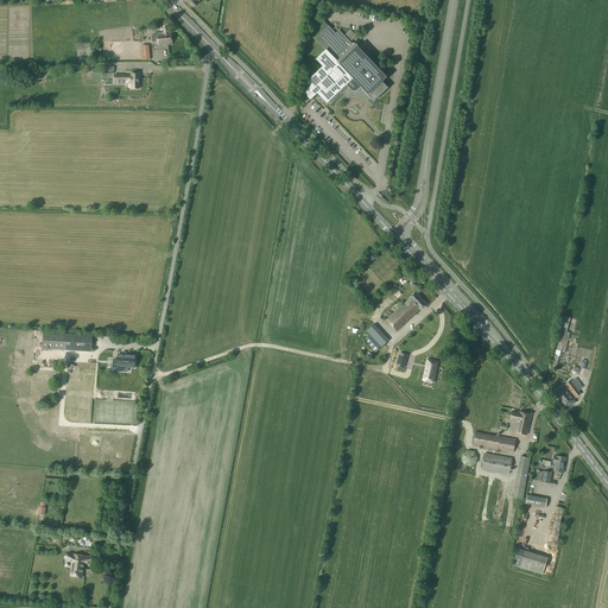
[(306,82),(310,87),(304,93),(310,100),(317,94),(328,105),(348,86),(348,87),(350,89),(353,89),(353,90),(354,90),(355,90),(355,89),(358,89),(359,88),(360,87),(374,101),(387,88),(381,82),(387,77),(355,44),(353,45),(339,31),(336,33),(329,26),(315,39),(325,50),(316,59),(323,67),(306,82)]
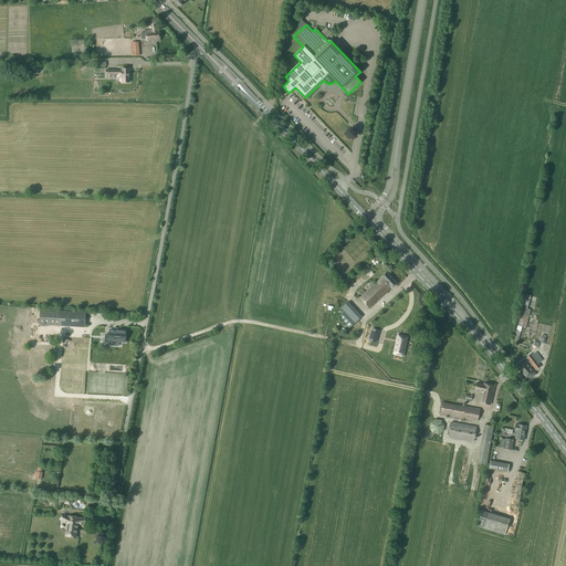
[(152,27),(152,31),(145,31),(146,42),(160,41),(159,31),(156,31),(156,25),(152,27)]
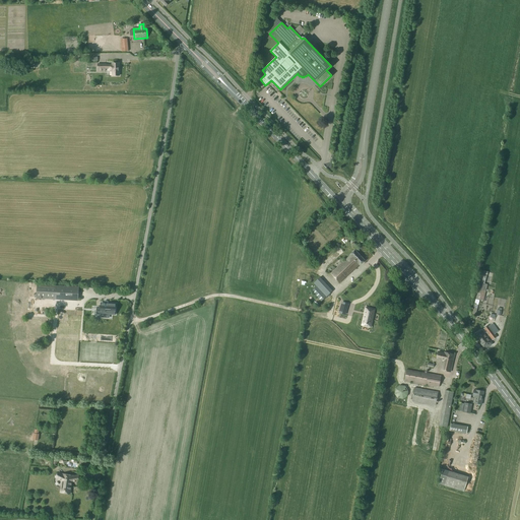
[(106,65),(98,65),(98,71),(106,71),(106,68),(110,68),(110,71),(112,71),(112,76),(119,76),(119,63),(112,63),(112,65),(106,65)]
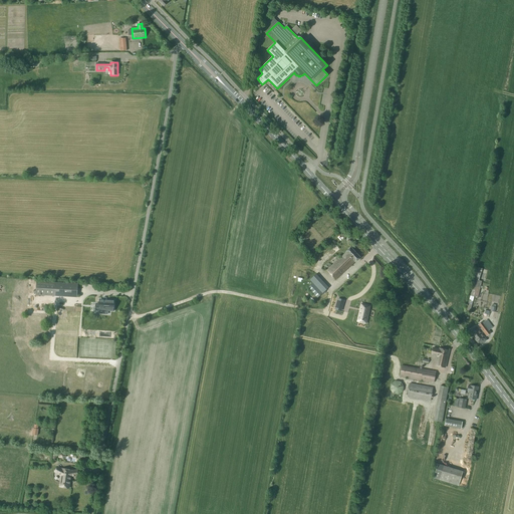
[(326,270),(335,280),(354,262),(355,262),(360,257),(351,247),(345,252),(346,252),(326,270)]
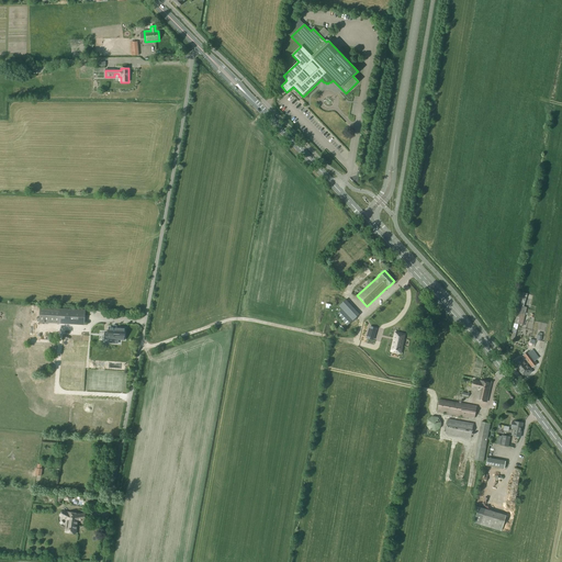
[(519,306),(524,307),(526,299),(517,296),(514,310),(518,311),(519,306)]
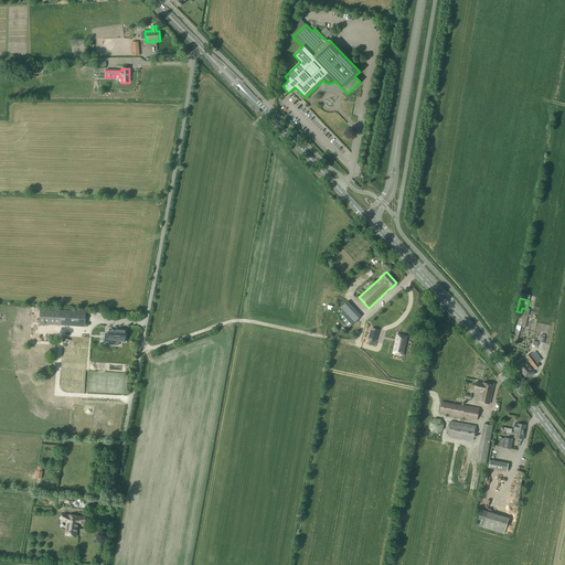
[(338,316),(349,328),(361,317),(348,301),(341,308),(343,311),(338,316)]
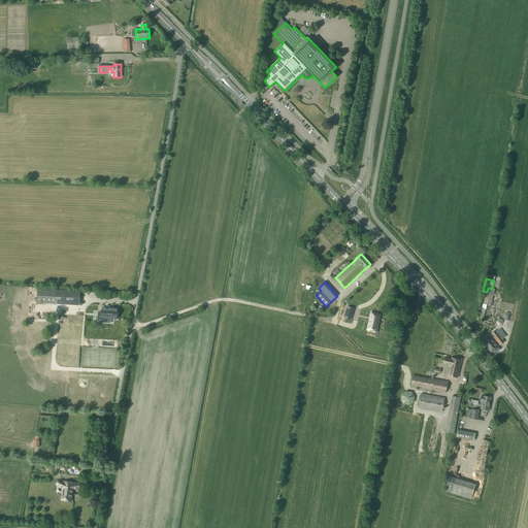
[(486,295),(484,303),(491,305),(495,290),(492,289),(488,288),(487,292),(486,295)]
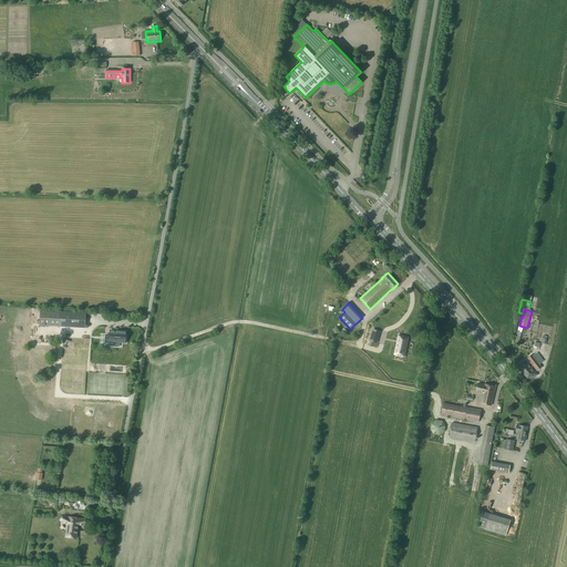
[(40,311),(39,326),(85,328),(85,313),(40,311)]
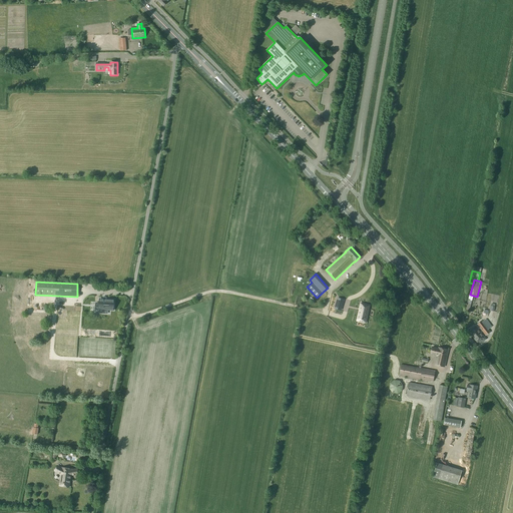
[(114,303),(109,303),(109,300),(99,300),(99,304),(96,304),(95,312),(98,312),(99,310),(113,311),(114,303)]
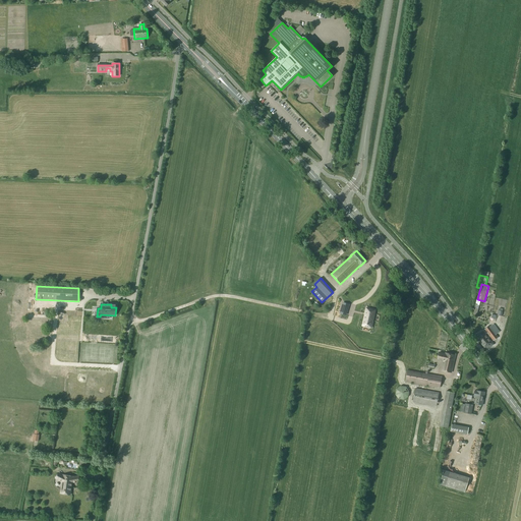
[(366,308),(363,324),(371,326),(375,310),(366,308)]
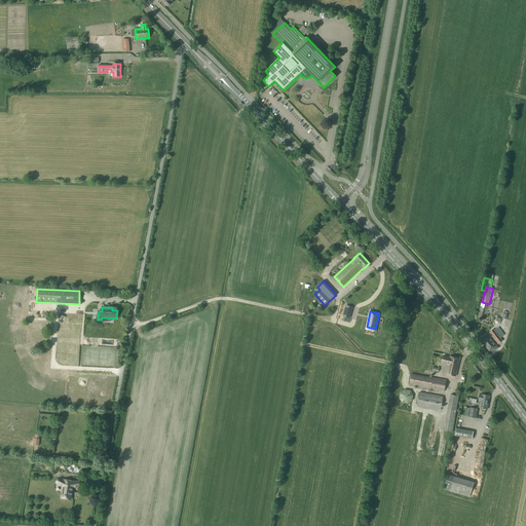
[(487,334),(482,338),(484,341),(483,342),(489,350),(491,349),(493,352),(498,348),(492,341),(490,338),(492,336),(494,339),(498,344),(502,341),(500,338),(494,330),(489,333),(487,334)]
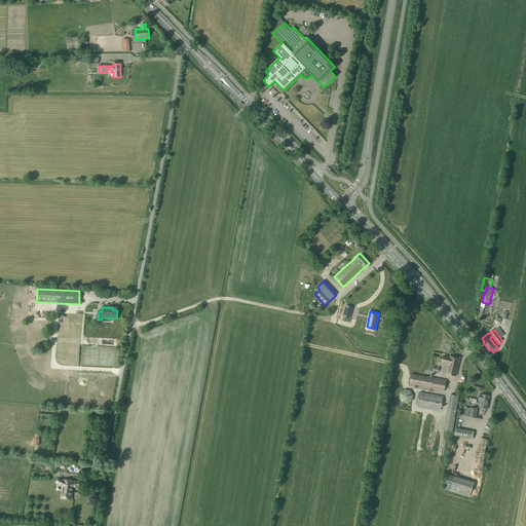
[(455,376),(459,360),(449,357),(449,358),(443,357),(442,364),(448,365),(445,374),(455,376)]
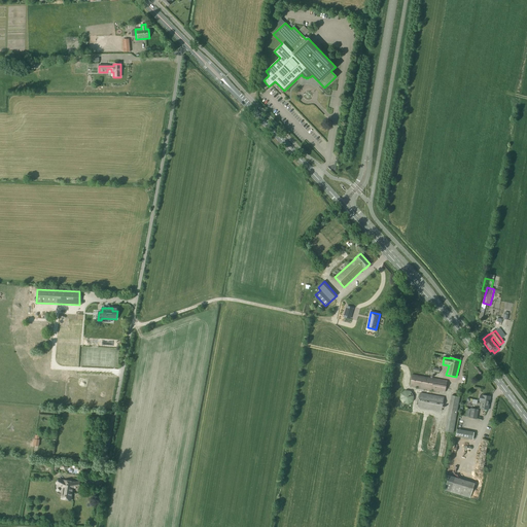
[(410,387),(431,390),(445,392),(447,381),(412,375),(410,387)]
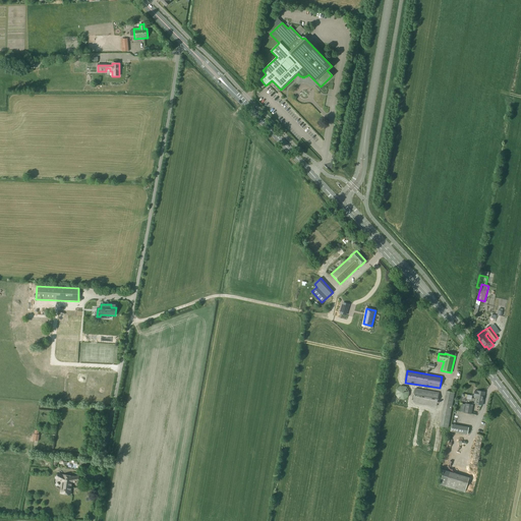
[(396,390),(395,395),(398,399),(404,400),(408,397),(409,392),(406,387),(400,386),(396,390)]
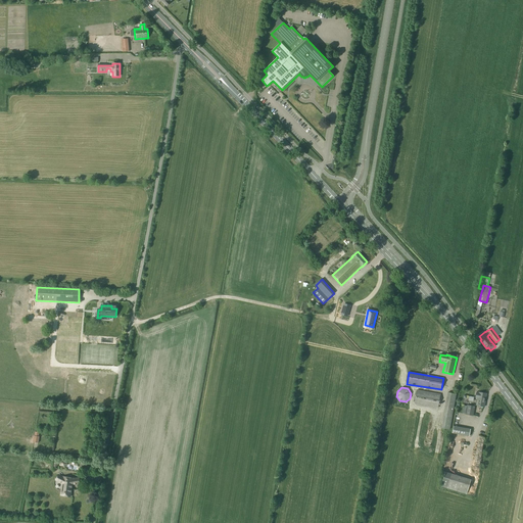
[(414,403),(438,409),(440,394),(417,390),(414,403)]
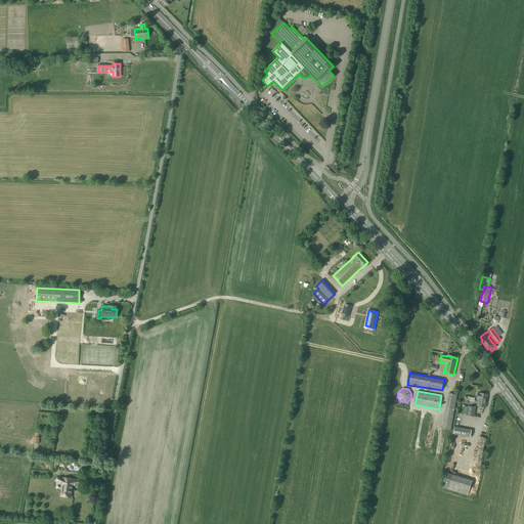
[(479,394),(477,393),(476,399),(478,399),(477,406),(485,407),(487,395),(479,393),(479,394)]
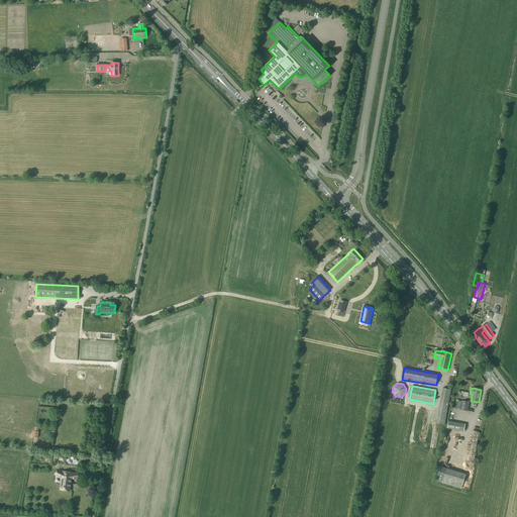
[(459,410),(468,411),(469,402),(461,401),(459,410)]
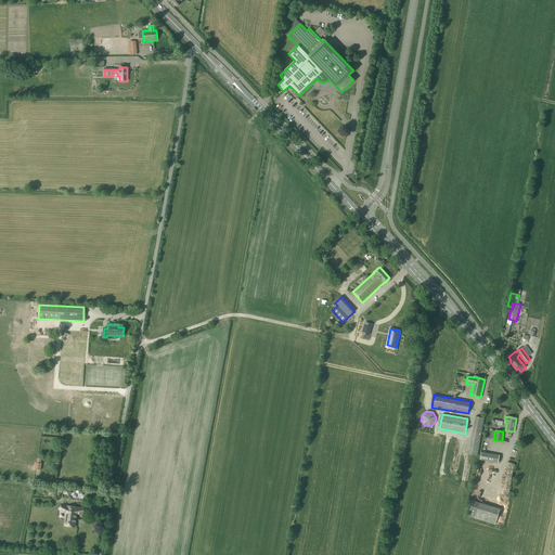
[(499,455),(481,452),(480,460),(498,463),(499,455)]
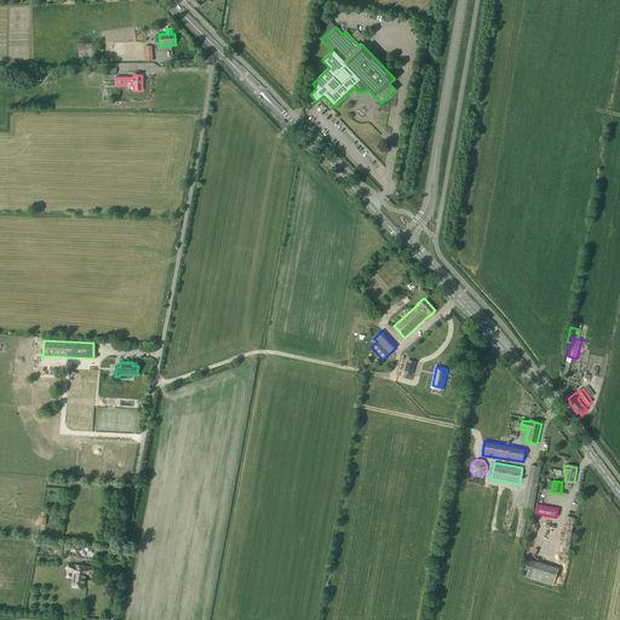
[(528,560),(523,578),(538,581),(543,564),(528,560)]
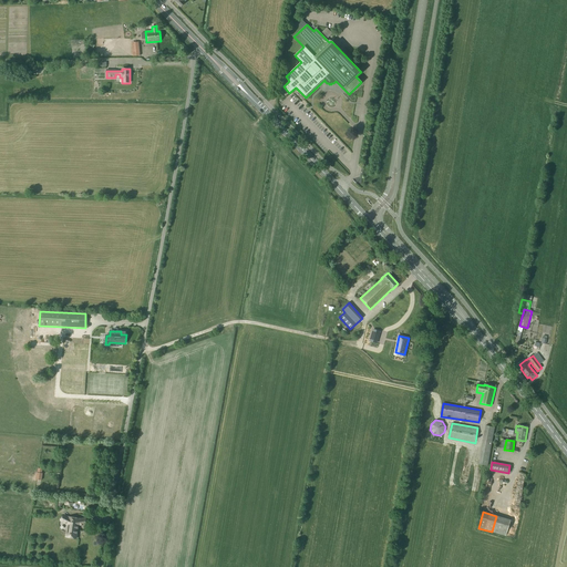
[(496,516),(492,532),(506,536),(511,521),(496,516)]
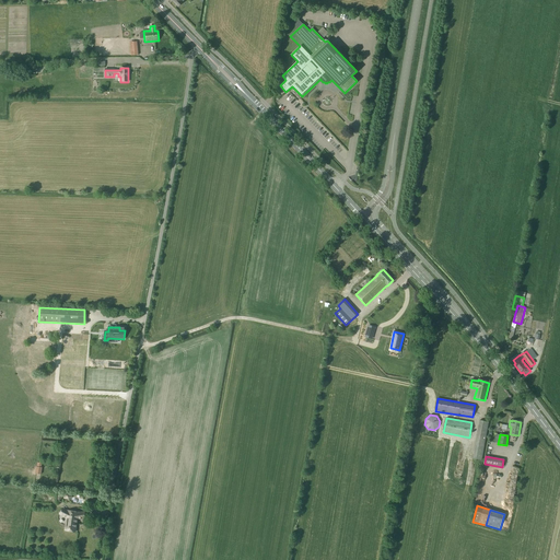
[(76,532),(77,522),(78,520),(85,518),(84,512),(79,513),(68,511),(66,511),(63,514),(65,515),(65,514),(69,516),(68,526),(66,526),(65,531),(76,532)]
